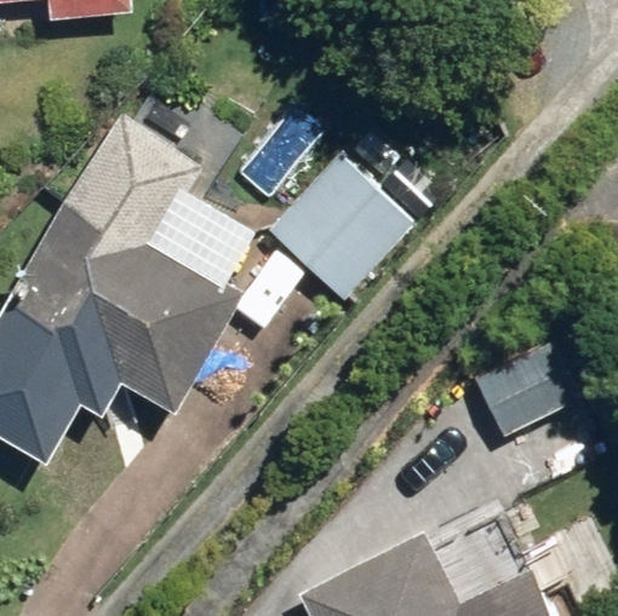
[(0,1),(12,0),(40,0),(43,21),(133,13),(131,0),(0,0),(0,1)]
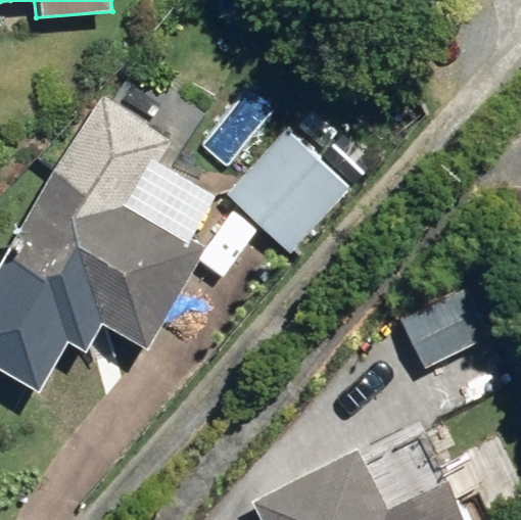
[(172,174),(204,117),(129,74),(112,102),(101,95),(0,269),(0,282),(55,315),(64,298),(148,347),(209,242),(175,222),(195,187),(172,174)]
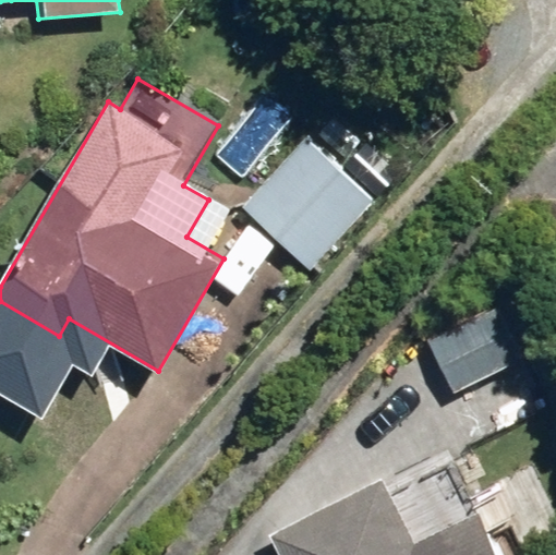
[(304,133),(238,205),(307,269),(374,197),(304,133)]
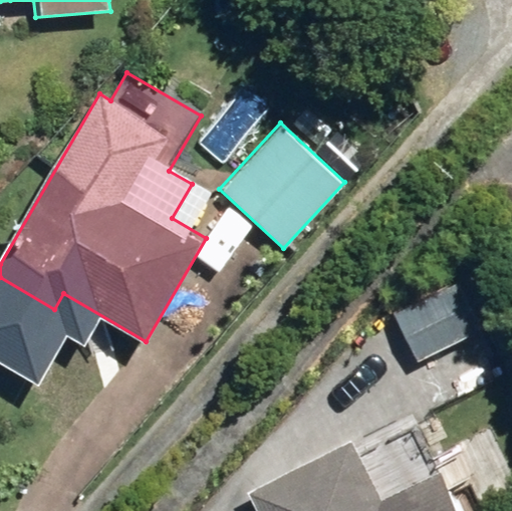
[(453,280),(389,312),(414,363),(479,331),(453,280)]
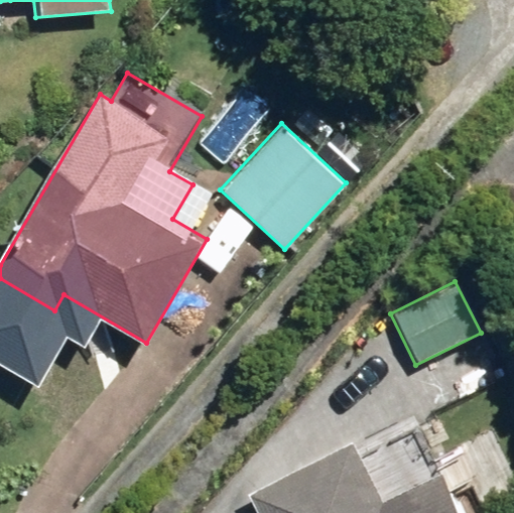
[(350,439),(249,494),(258,512),(462,512),(440,473),(384,503),(350,439)]
